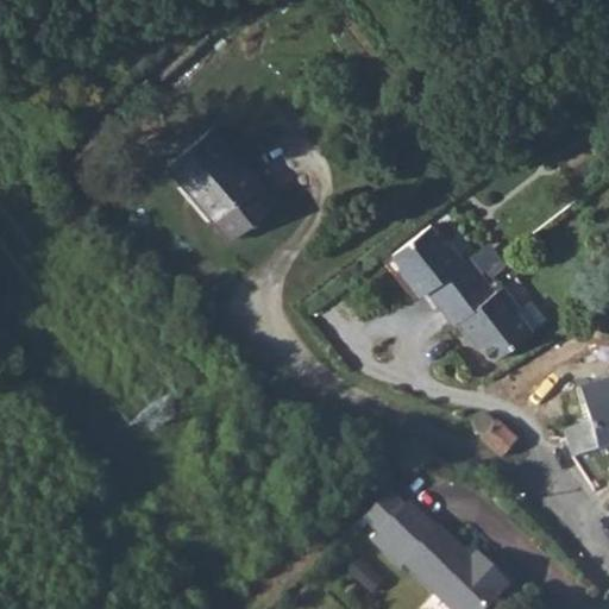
[(407,137),(410,142),(440,119),(437,115),(407,137)]
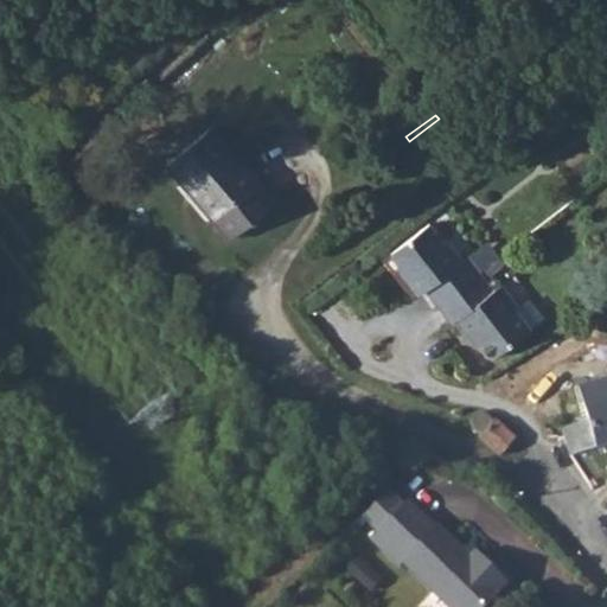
[(231,240),(276,202),(213,126),(168,164),(183,181),(192,174),(223,211),(213,218),(231,240)]
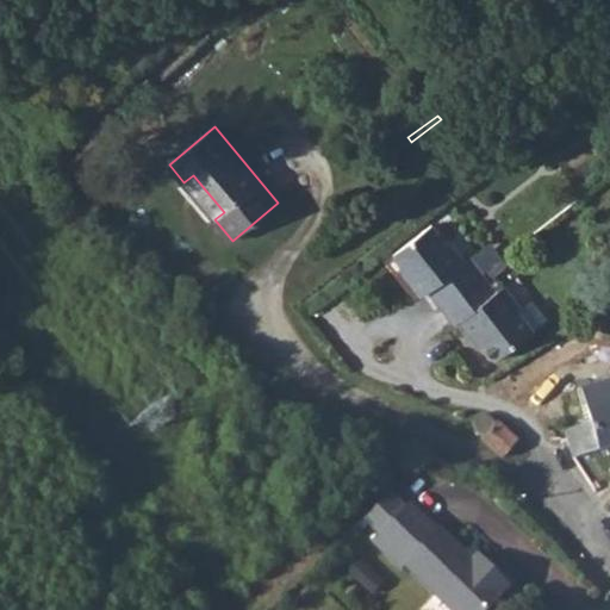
[(184,182),(215,219),(224,212),(193,175),(184,182)]
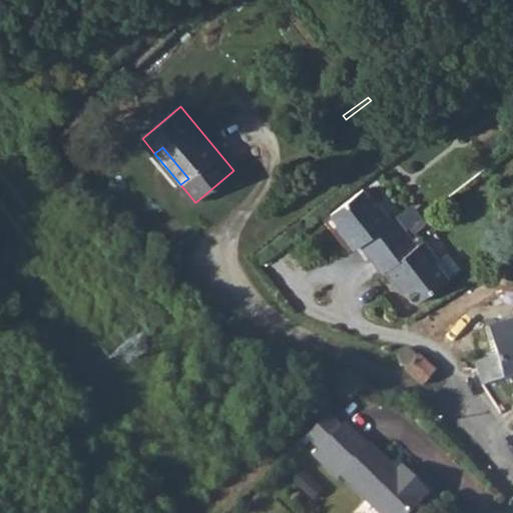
[(364,187),(331,213),(346,232),(344,234),(355,248),(361,243),(371,257),(406,229),(395,215),(392,218),(379,203),(377,204),(364,187)]
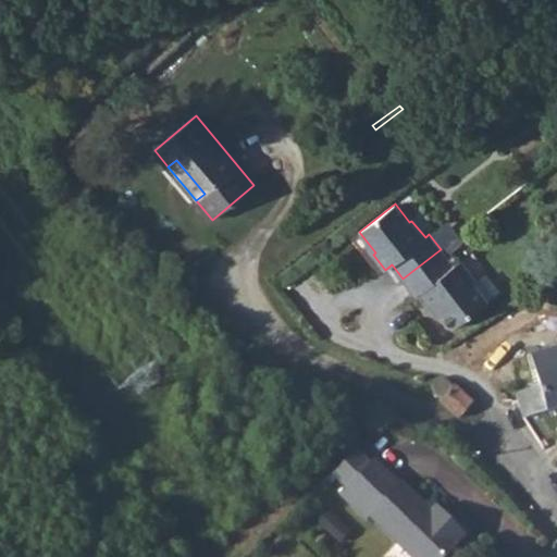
[(475,280),(460,260),(453,265),(441,249),(403,279),(416,295),(420,292),(432,308),(434,305),(452,327),(487,300),(473,282),(475,280)]
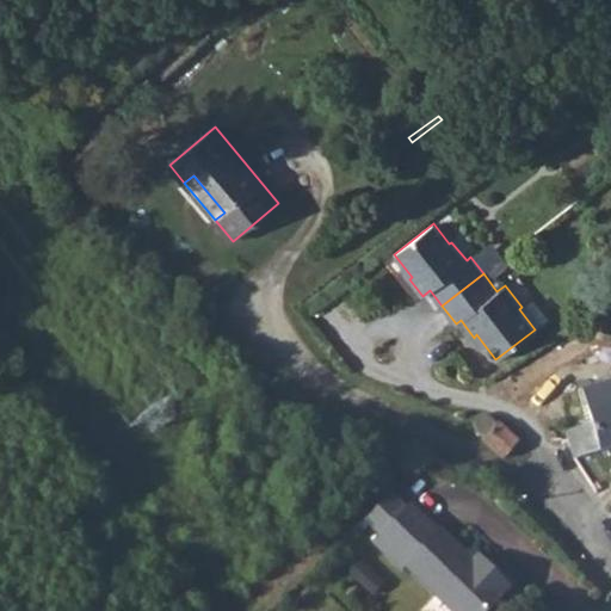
[(574,460),(610,449),(610,381),(584,389),(593,424),(566,431),(574,460)]
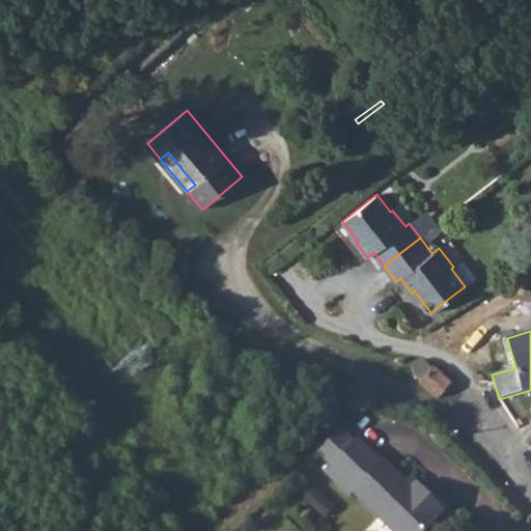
[(438,399),(451,384),(431,367),(429,371),(422,364),(417,364),(413,368),(412,370),(414,374),(421,380),(419,384),(438,399)]
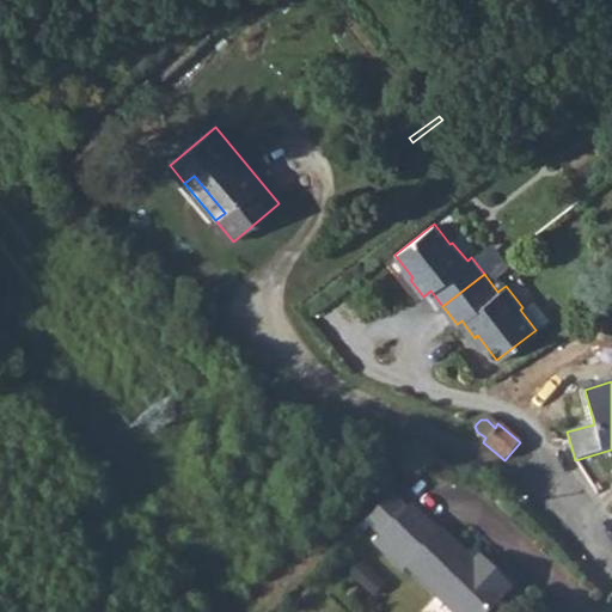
[(381,534),(374,542),(402,570),(405,567),(450,611),(487,611),(512,588),(479,556),(473,563),(440,531),(439,532),(410,506),(407,509),(391,494),(366,519),(381,534)]
